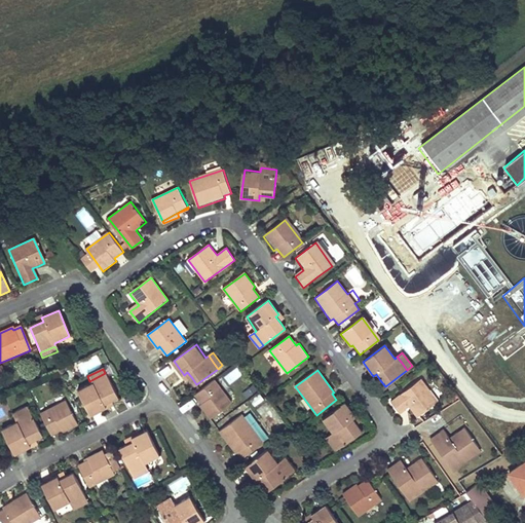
[(187,372),(184,375),(188,381),(192,378),(187,372)]
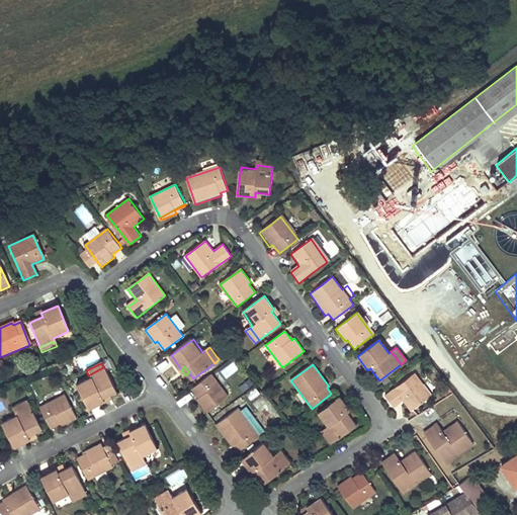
[(115,392),(109,379),(103,367),(88,375),(90,377),(75,385),(88,410),(103,402),(101,399),(108,395),(115,392)]
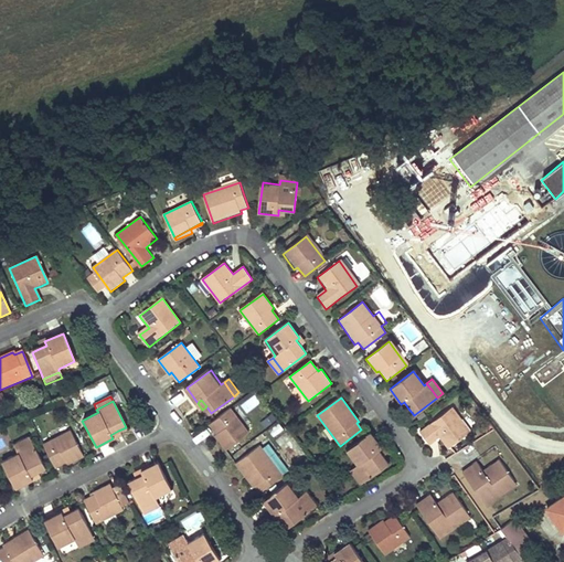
[(446,448),(458,439),(469,432),(451,407),(418,433),(428,446),(438,438),(446,448)]
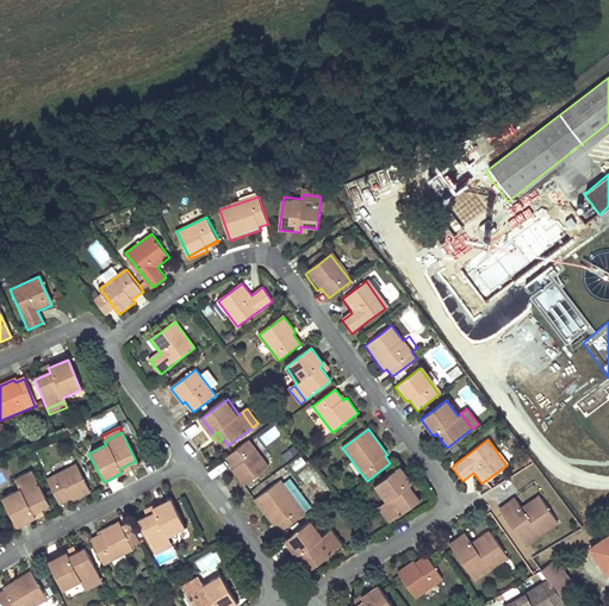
[(244,486),(269,467),(250,441),(227,457),(235,468),(232,470),(244,486)]
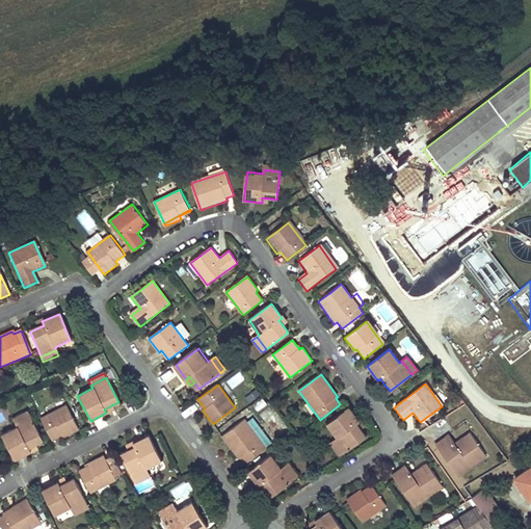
[(59,438),(60,439),(61,440),(77,431),(64,407),(38,421),(50,443),(59,438)]
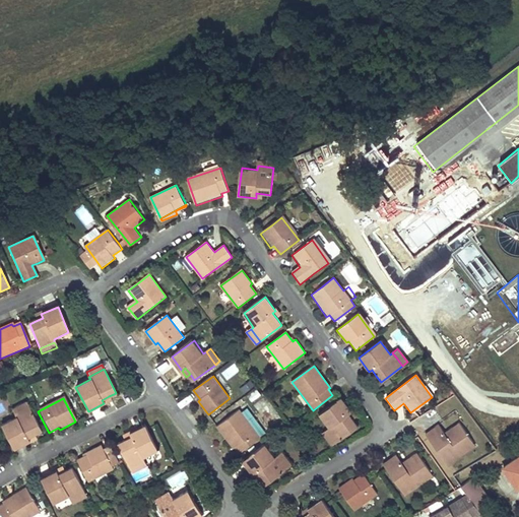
[(336,444),(359,427),(353,421),(349,414),(351,412),(341,398),(319,415),(329,429),(326,431),(336,444)]
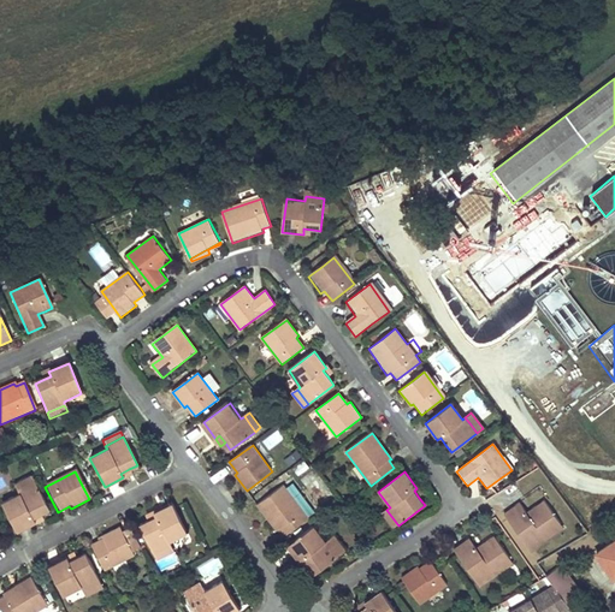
[(16,491),(33,482),(30,476),(13,485),(16,491)]
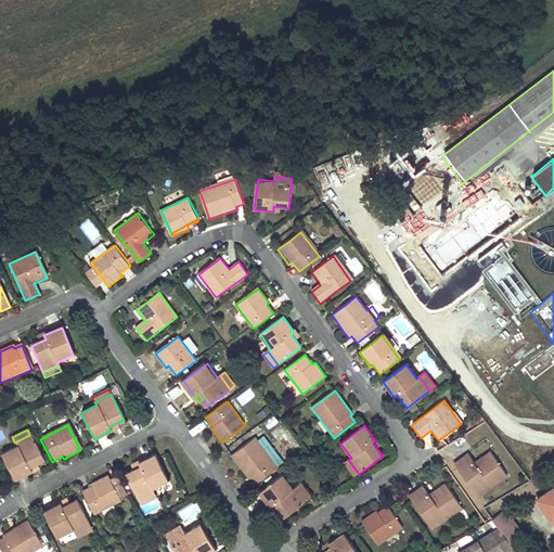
[(1,453),(14,479),(30,471),(28,467),(36,464),(42,460),(29,435),(14,443),(15,446),(1,453)]
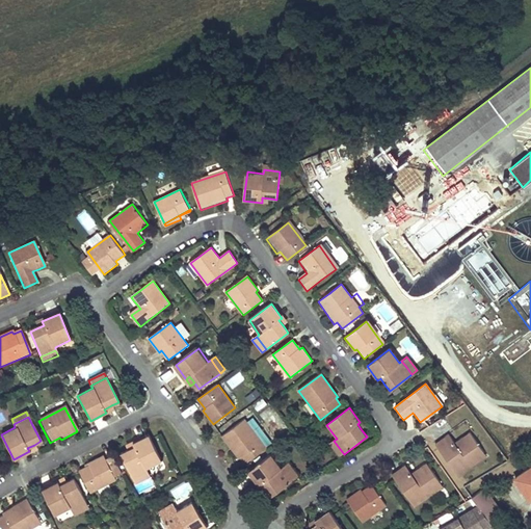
[(245,420),(222,437),(239,458),(241,457),(246,464),(266,448),(245,420)]
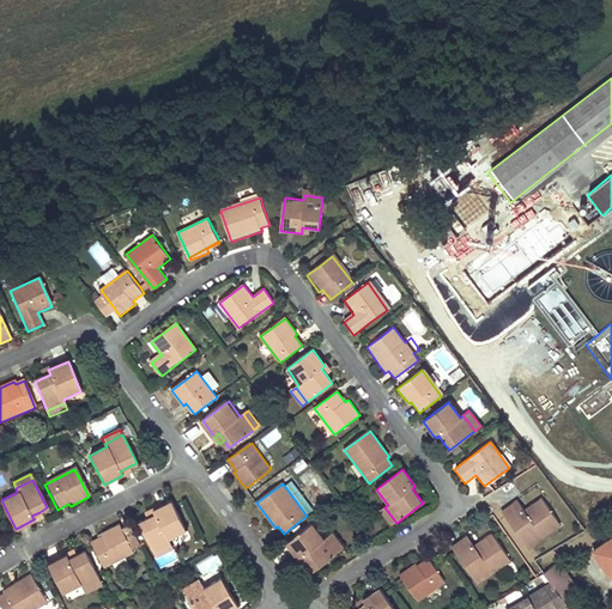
[(557,522),(541,498),(523,509),(517,499),(501,510),(526,547),(545,535),(543,531),(557,522)]
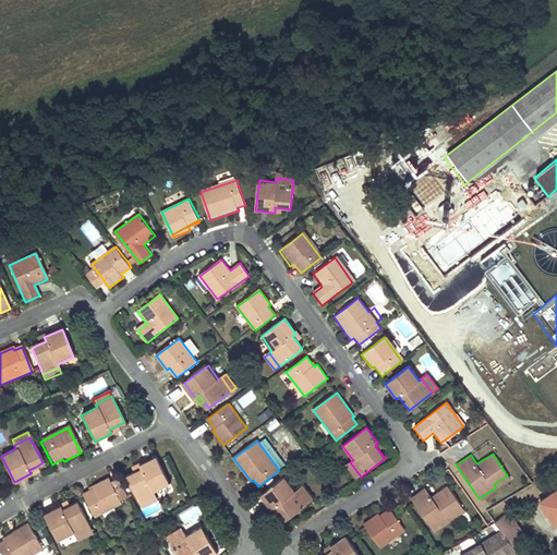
[(169,484),(155,458),(137,467),(140,470),(132,474),(124,479),(138,505),(154,496),(153,494),(169,484)]
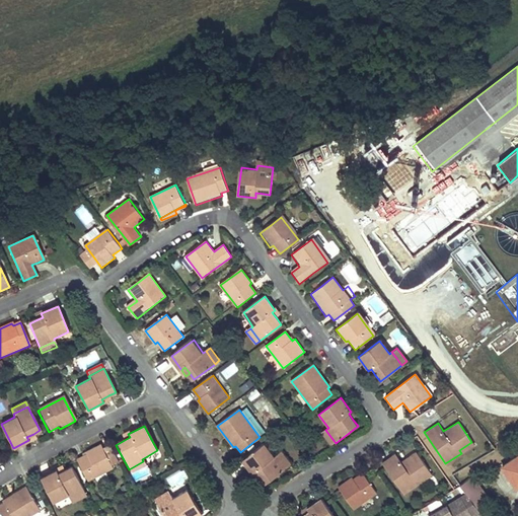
[(336,443),(325,430),(321,433),(331,446),(336,443)]
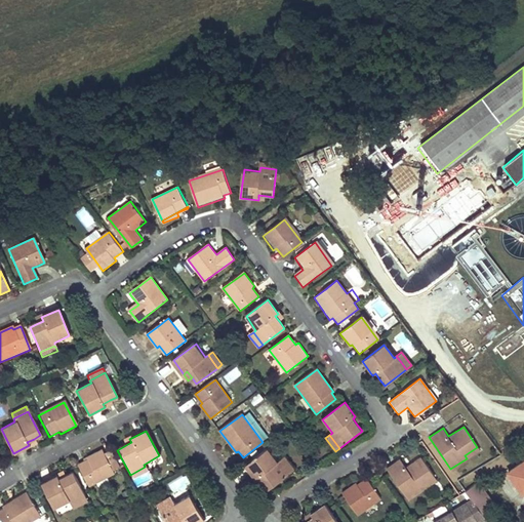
[(467,458),(479,450),(477,447),(465,455),(467,458)]
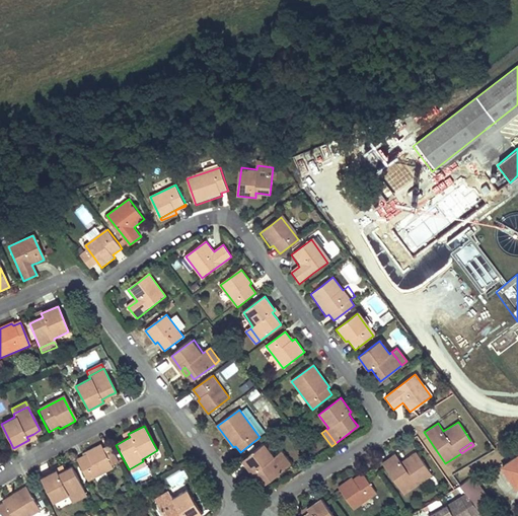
[(287,467),(277,454),(275,456),(265,443),(242,460),(252,474),(255,472),(260,477),(265,485),(287,467)]
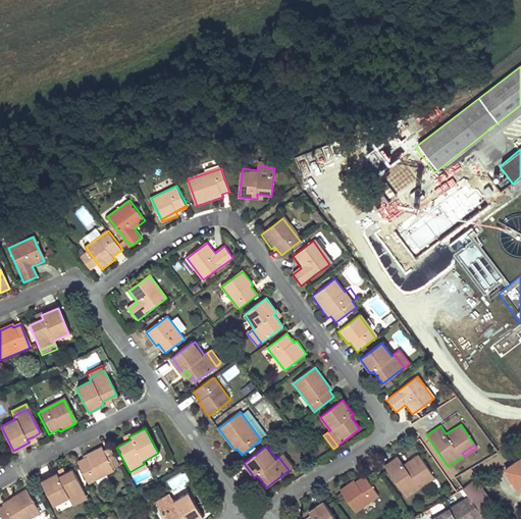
[(112,472),(100,449),(86,456),(87,458),(75,463),(87,485),(112,472)]
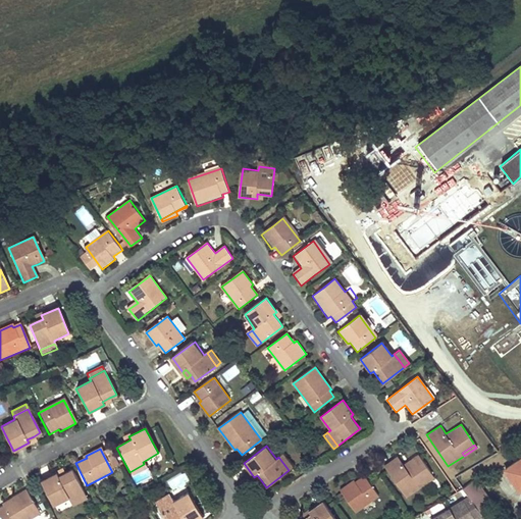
[(293,467),(282,454),(278,457),(289,470),(293,467)]
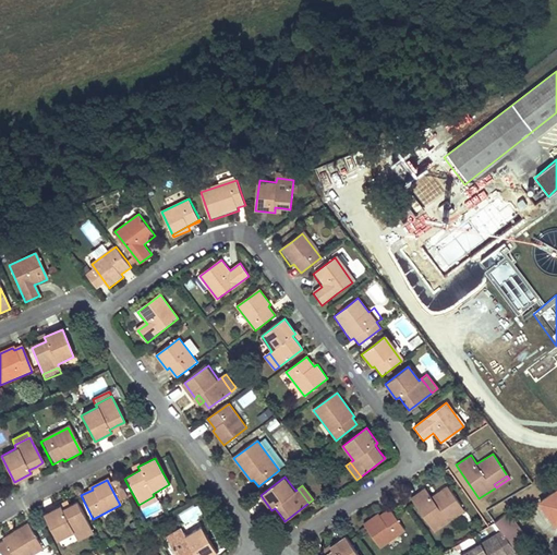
[(460,507),(453,496),(446,486),(431,497),(424,487),(410,497),(433,531),(450,519),(448,516),(460,507)]
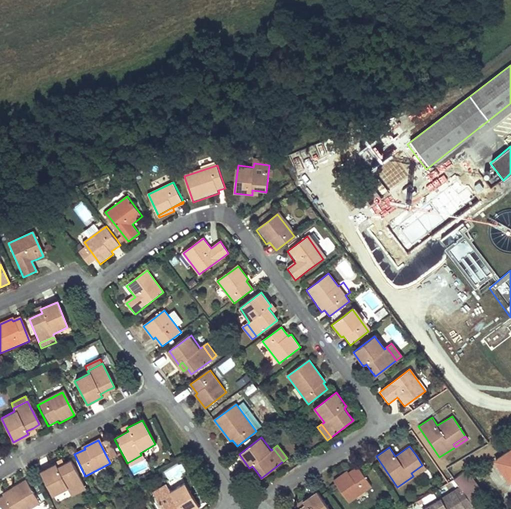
[(510,449),(494,462),(509,482),(510,480),(510,449)]
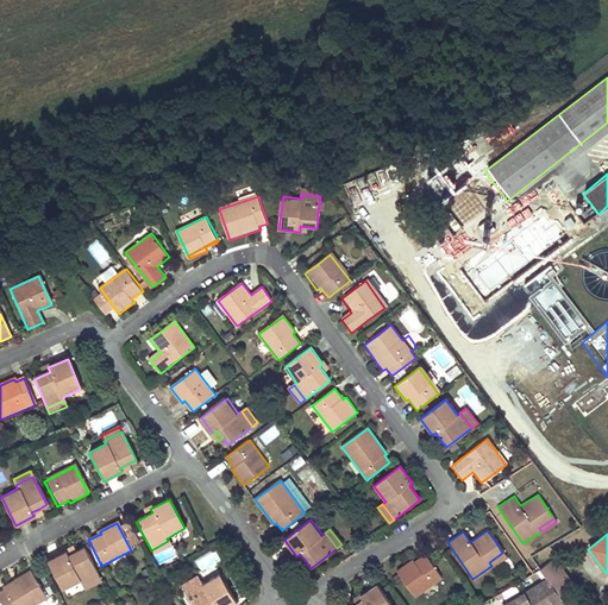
[(154,555),(170,547),(168,541),(151,550),(154,555)]
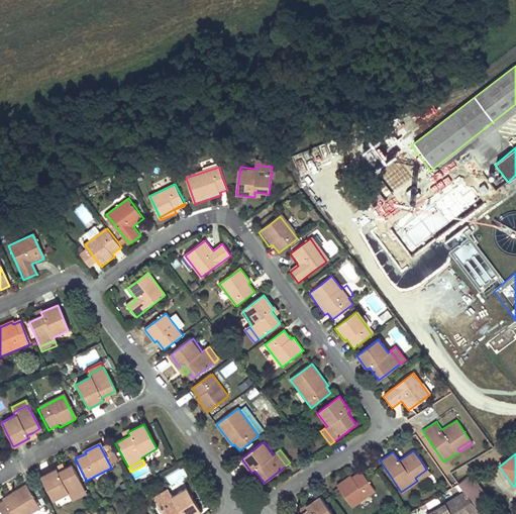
[(82,491),(71,468),(65,471),(58,474),(56,471),(40,478),(53,502),(68,495),(69,498),(82,491)]
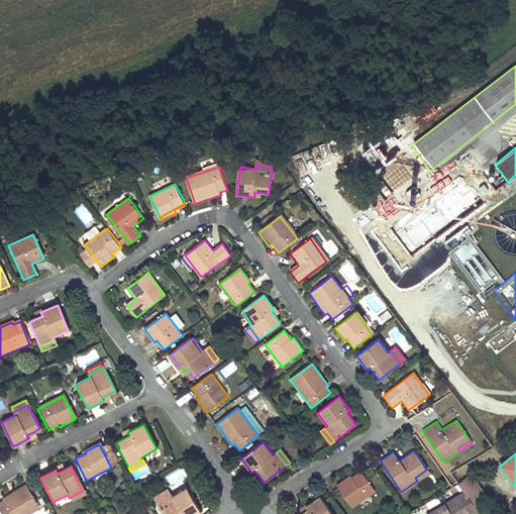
[(417,481),(429,473),(426,470),(415,478),(417,481)]
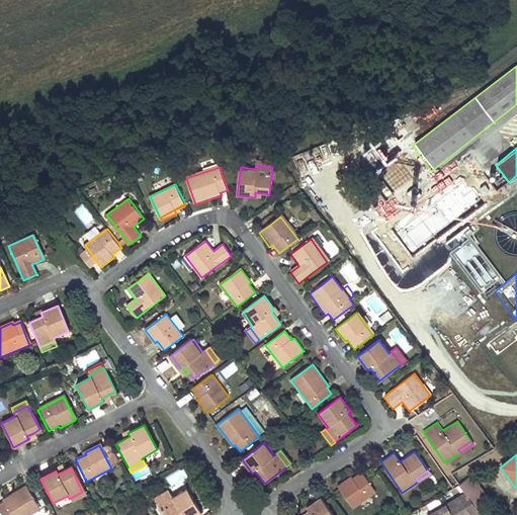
[(362,474),(357,477),(353,480),(351,478),(337,486),(352,510),(375,496),(362,474)]
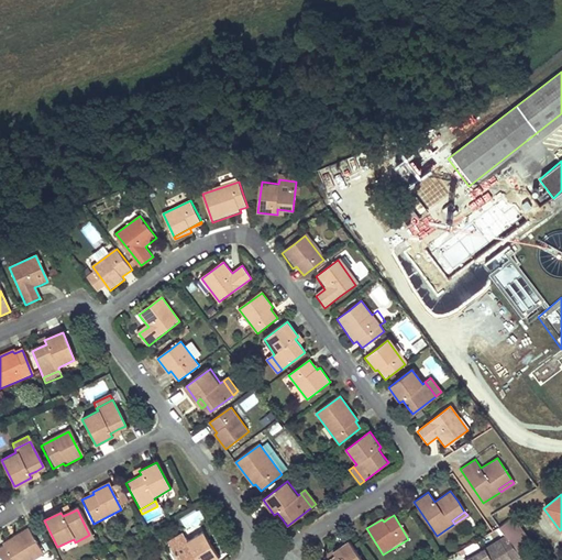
[(513,518),(499,529),(518,553),(531,542),(513,518)]
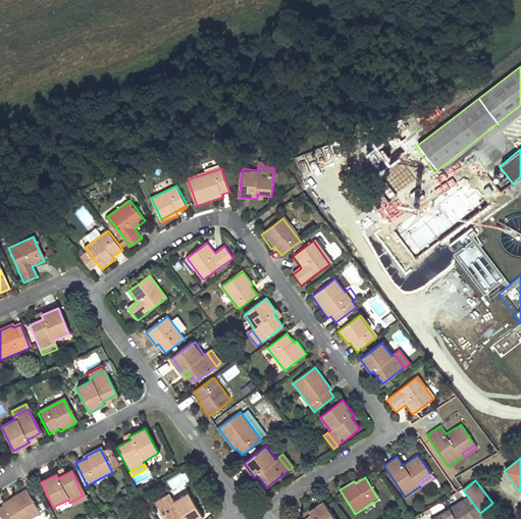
[(37,518),(41,516),(27,491),(1,506),(2,508),(0,509),(0,518),(37,518)]
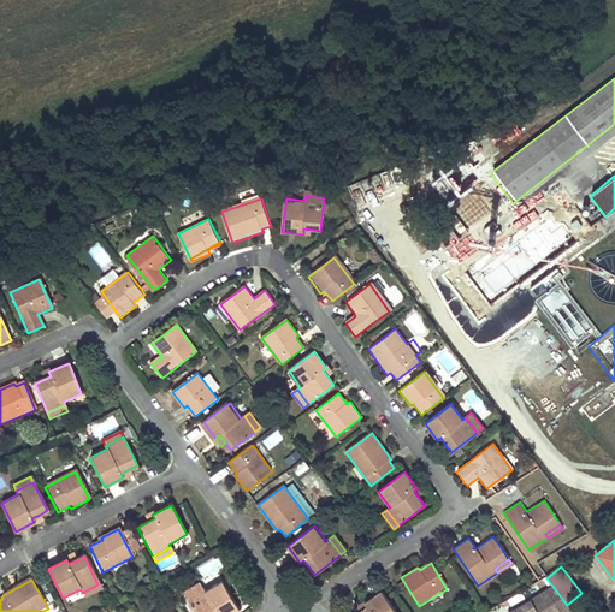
[(237,611),(229,598),(220,583),(202,593),(201,590),(184,600),(190,611),(237,611)]
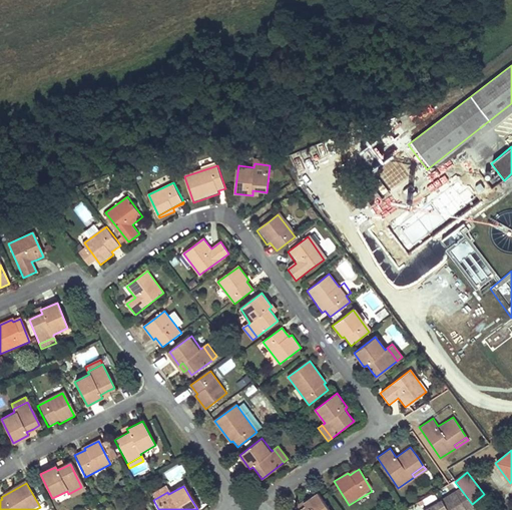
[(70,499),(84,492),(81,487),(68,494),(70,499)]
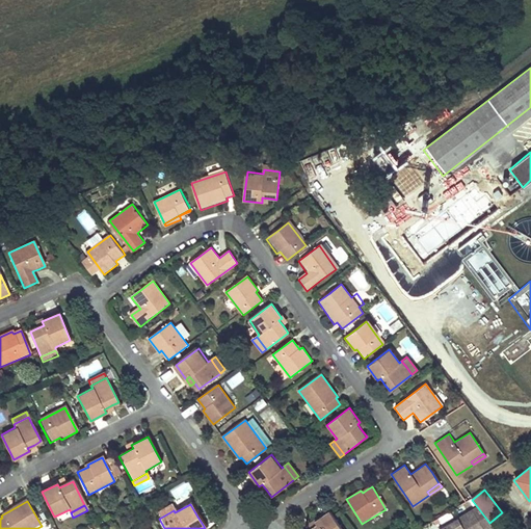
[(159,519),(174,510),(170,505),(156,513),(159,519)]
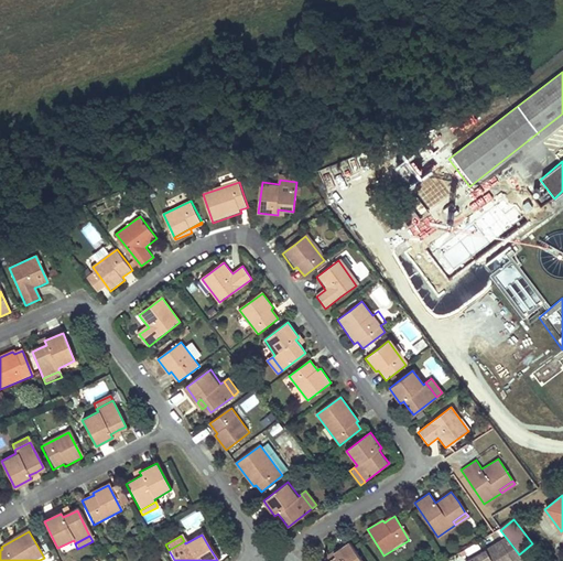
[(519,560),(505,539),(499,542),(509,560),(519,560)]
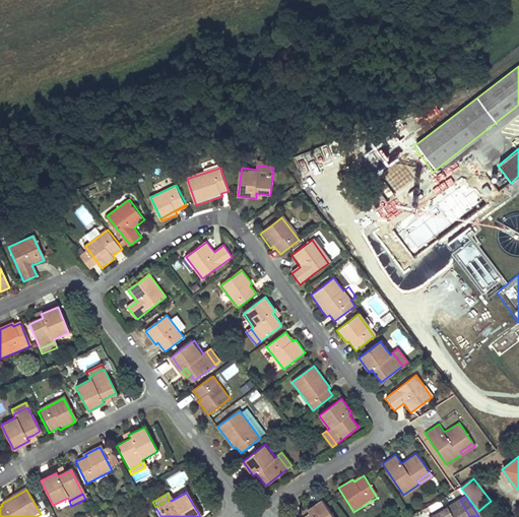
[(333,516),(321,499),(307,508),(310,512),(304,516),(333,516)]
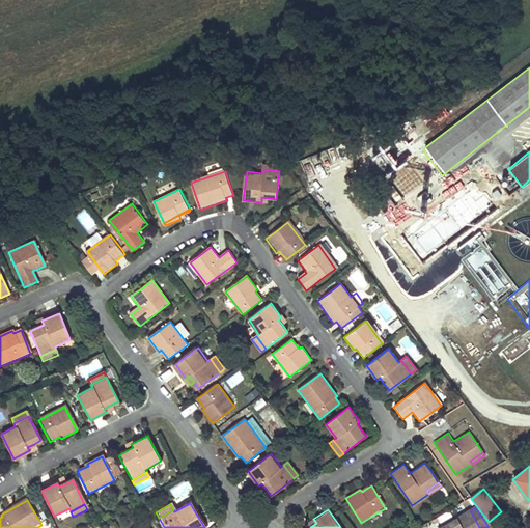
[(479,527),(470,510),(441,527),(479,527)]
